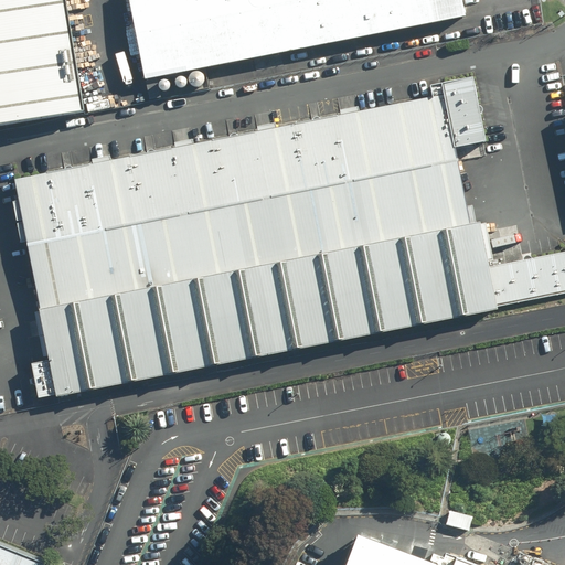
[(0,0),(0,124),(84,112),(65,0),(0,0)]
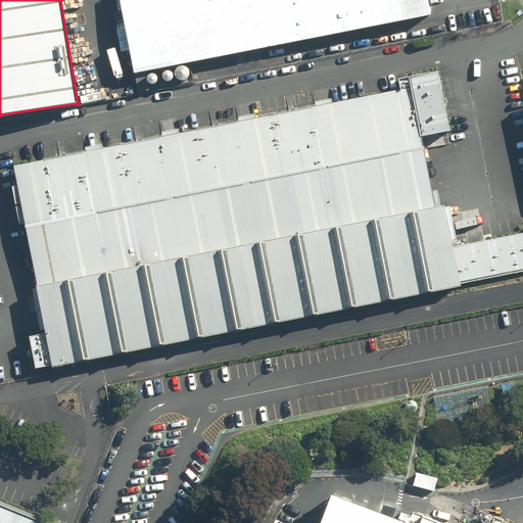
[(120,0),(135,74),(430,15),(426,0),(120,0)]
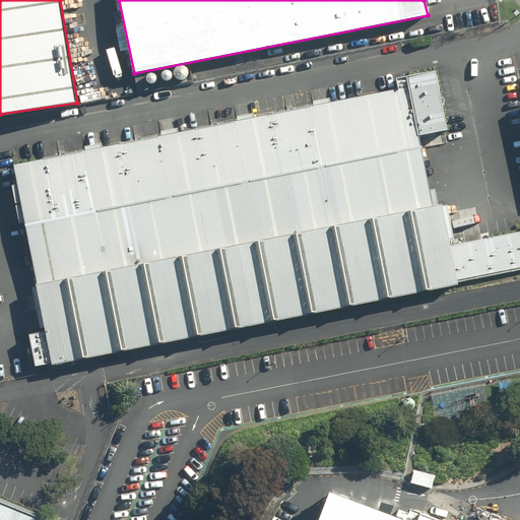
[(37,285),(53,366),(458,285),(457,283),(519,270),(519,232),(450,246),(449,241),(453,240),(447,205),(438,207),(435,190),(429,191),(418,137),(447,131),(435,71),(395,79),(397,89),(14,166),(18,185),(12,186),(19,224),(26,222),(39,285),(37,285)]
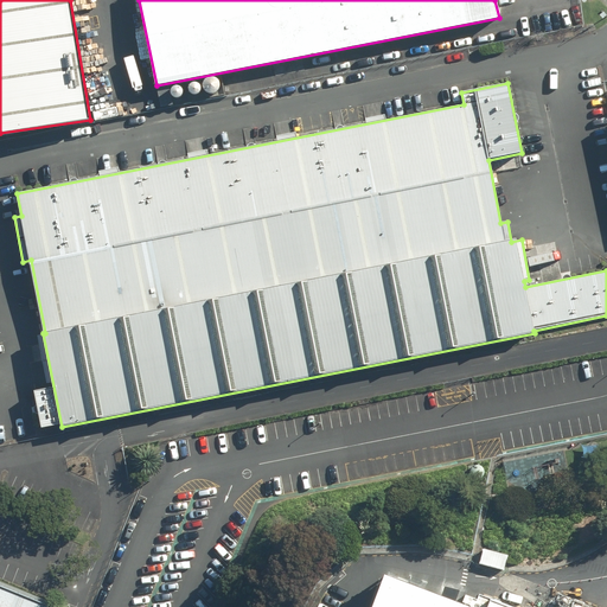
[(0,580),(0,606),(46,606),(50,601),(0,580)]
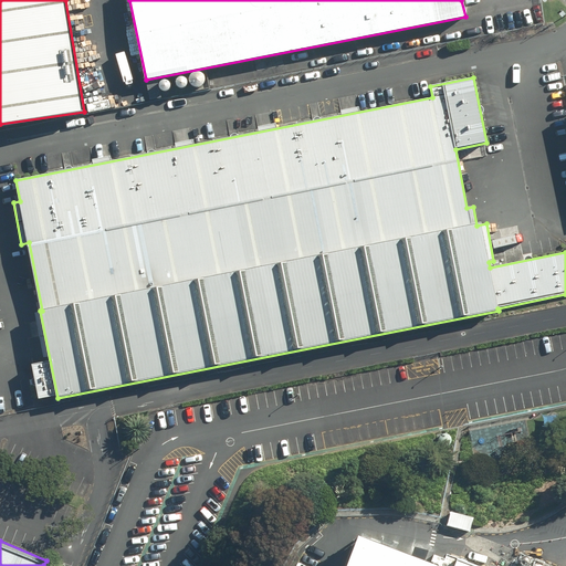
[(474,565),(459,559),(456,565),(431,565),(401,555),(399,561),(398,564),(371,554),(366,565),(474,565)]
